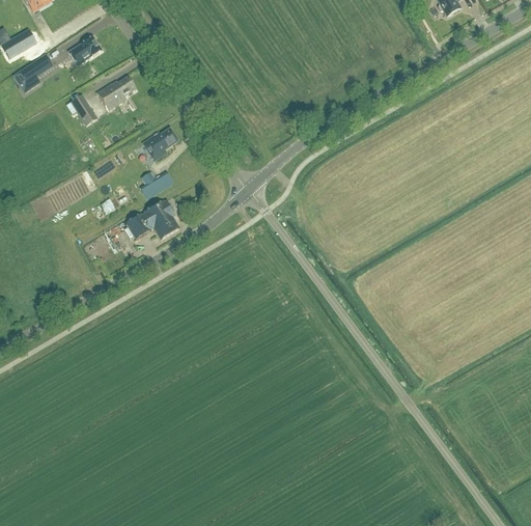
[(439,0),(440,2),(439,4),(441,8),(443,8),(446,15),(460,6),(457,0),(439,0)]
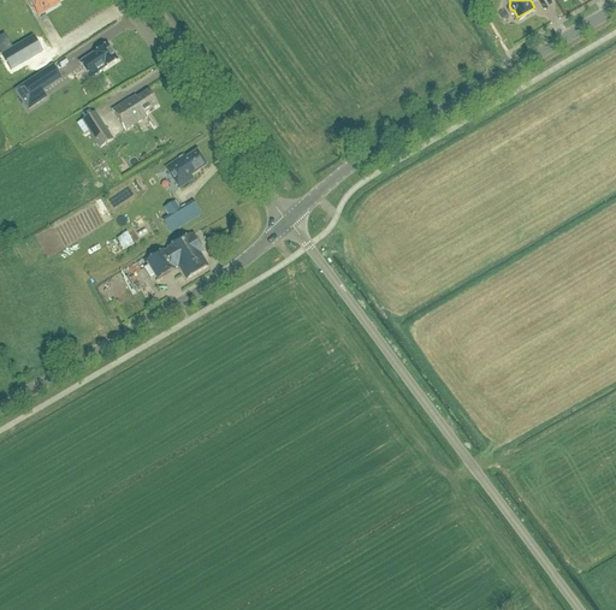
[(89,75),(118,55),(107,40),(80,58),(89,75)]
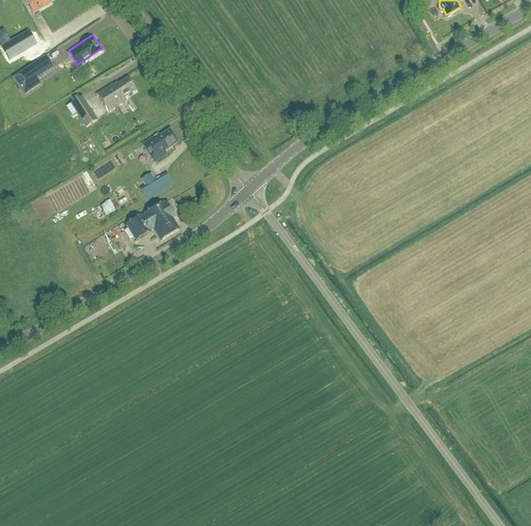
[(126,94),(136,88),(127,75),(112,84),(110,82),(95,91),(108,110),(127,97),(126,94)]
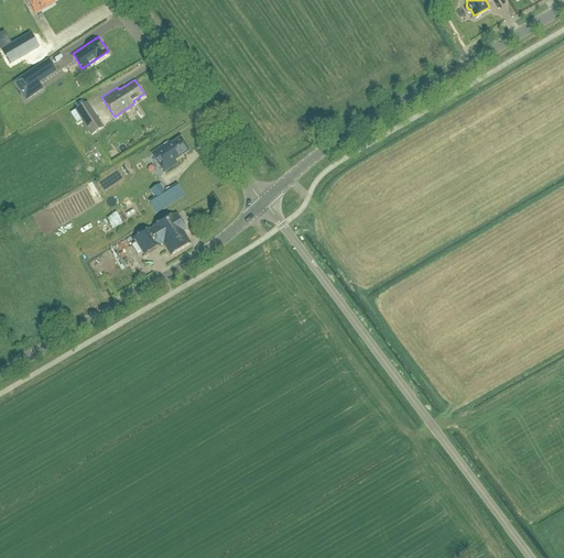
[(87,100),(75,108),(80,116),(91,132),(104,124),(87,100)]
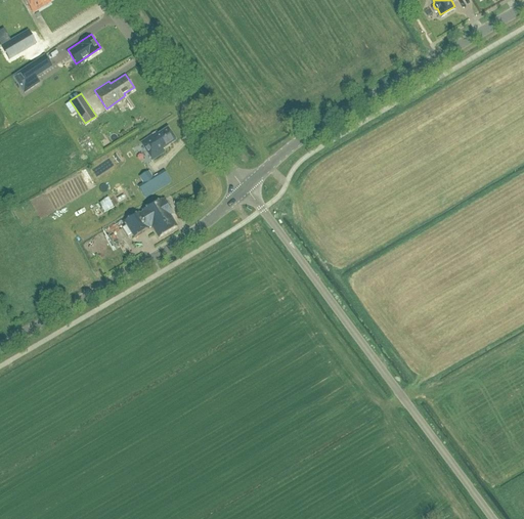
[(175,136),(168,125),(158,131),(157,129),(141,139),(151,156),(164,148),(162,145),(175,136)]
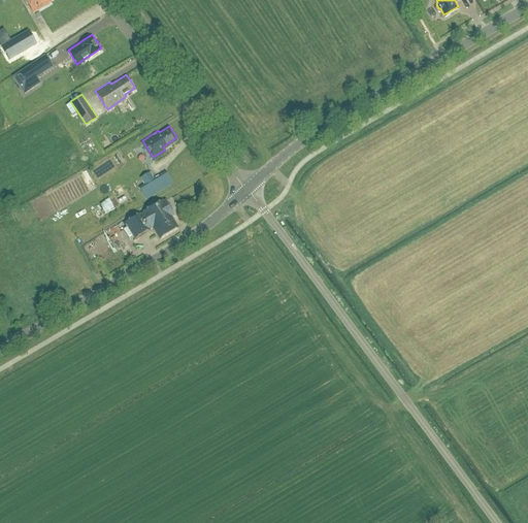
[(140,187),(146,195),(163,186),(157,176),(140,187)]
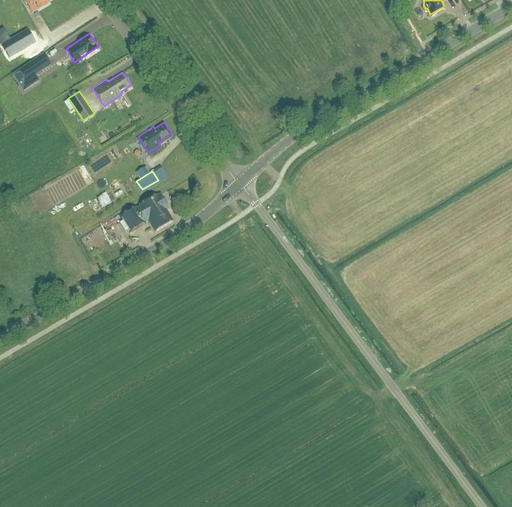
[(135,205),(122,213),(131,228),(148,218),(155,229),(173,218),(166,207),(168,206),(160,192),(158,193),(157,192),(139,203),(140,204),(136,206),(135,205)]
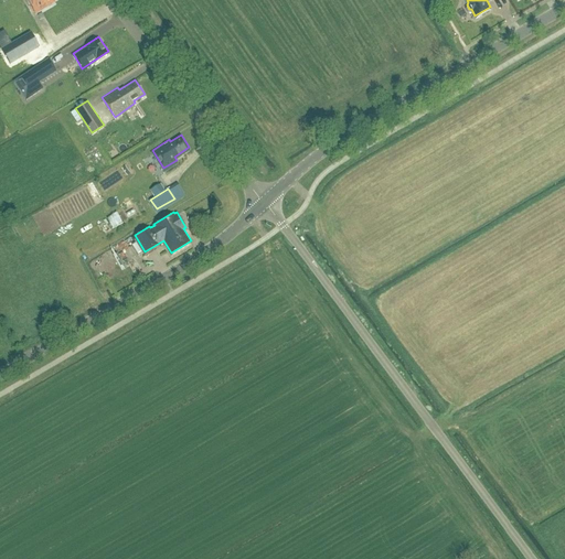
[(136,257),(140,260),(146,254),(140,250),(136,257)]
